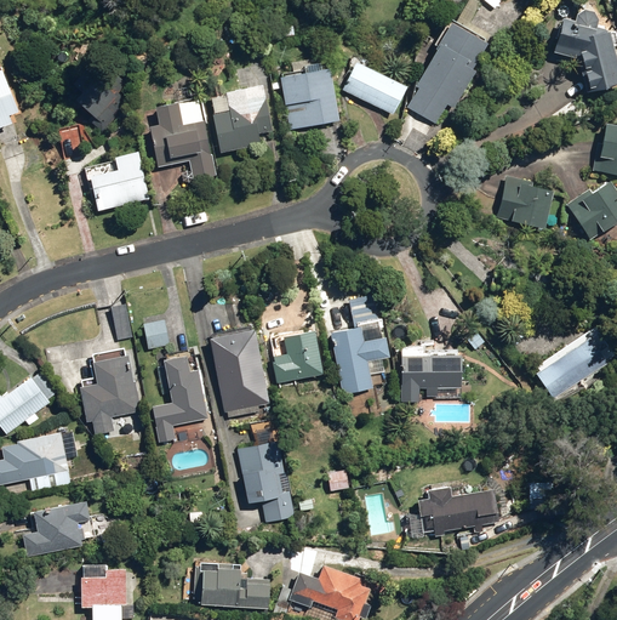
[(577,58),(586,92),(605,87),(605,85),(616,83),(616,66),(611,45),(616,44),(616,30),(609,32),(607,29),(596,26),(599,20),(595,11),(586,9),(577,13),(575,21),(563,17),(552,51),(577,58)]
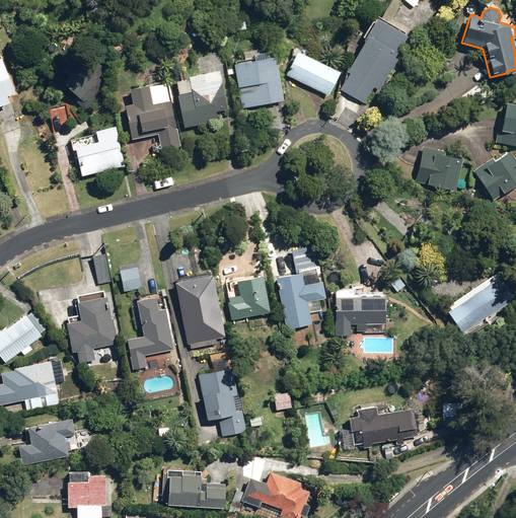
[(342,88),(370,104),(396,59),(394,58),(407,37),(376,19),(347,71),(350,73),(342,88)]
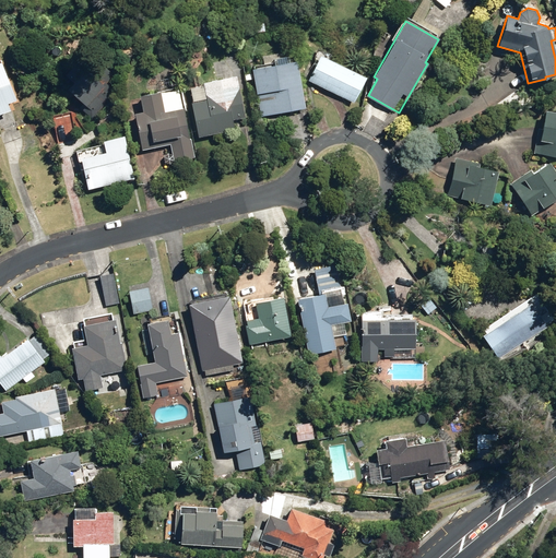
[(257,23),(258,32),(265,31),(264,22),(257,23)]
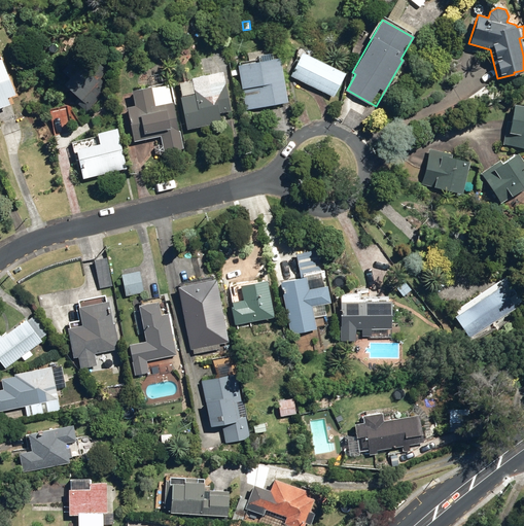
[(290,74),(334,96),(345,72),(301,51),(290,74)]
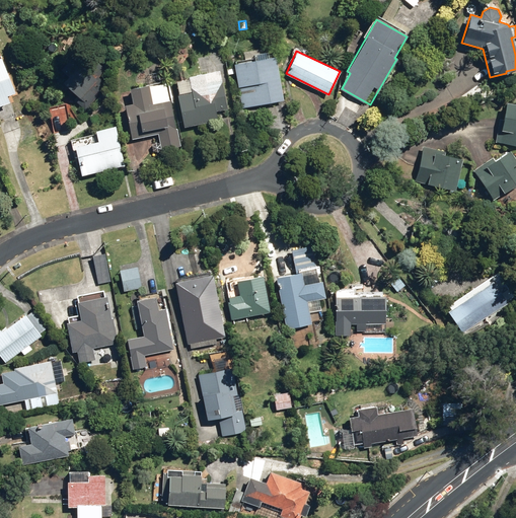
[(245,106),(245,108),(283,99),(274,56),(268,58),(267,52),(253,55),(254,60),(234,64),(239,87),(240,87),(244,107),(245,106)]
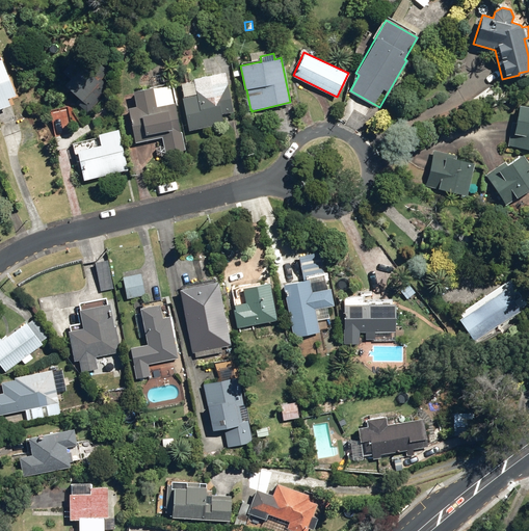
[(0,108),(9,105),(6,98),(14,96),(0,60),(0,108)]
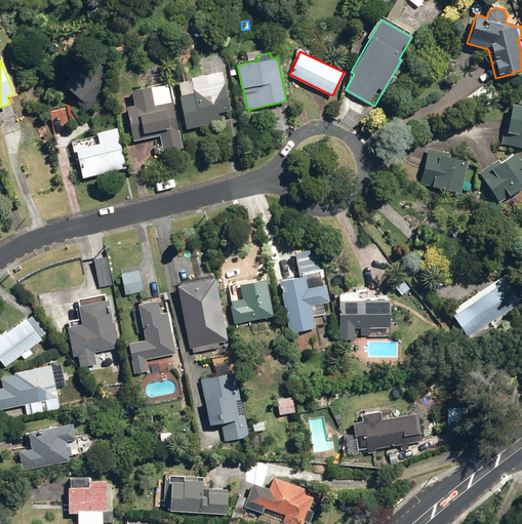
[(61,83),(90,109),(102,96),(101,95),(109,86),(108,83),(98,75),(95,78),(78,64),(61,83)]
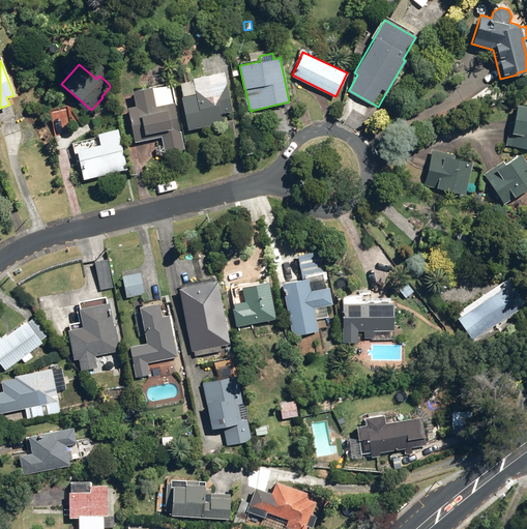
[(181,96),(188,130),(223,122),(221,114),(232,111),(223,71),(192,79),(192,81),(180,83),(183,96),(181,96)]
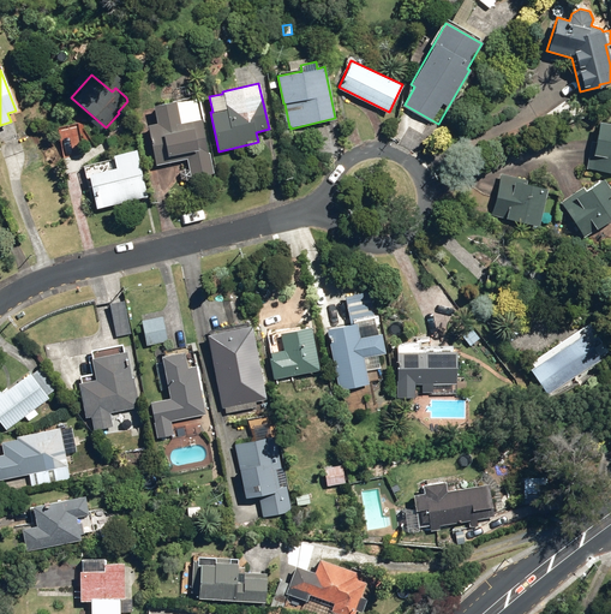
[(187,158),(192,177),(215,171),(199,111),(179,115),(175,100),(153,106),(156,123),(147,125),(157,165),(187,158)]
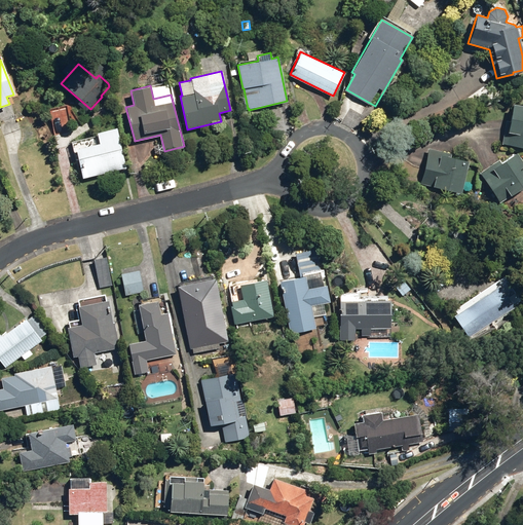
[(503,143),(522,146),(522,105),(513,104),(503,143)]
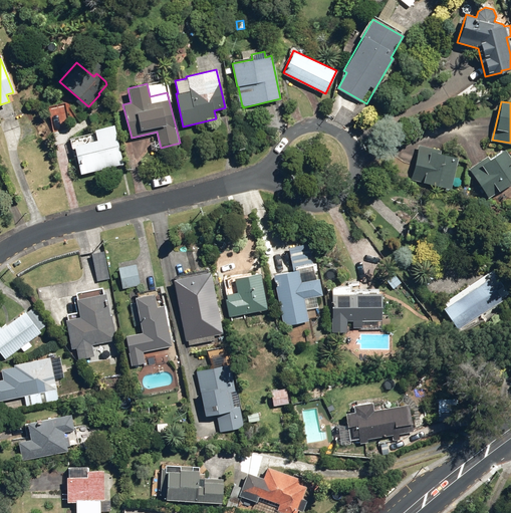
[(95,108),(101,117),(107,113),(101,104),(95,108)]
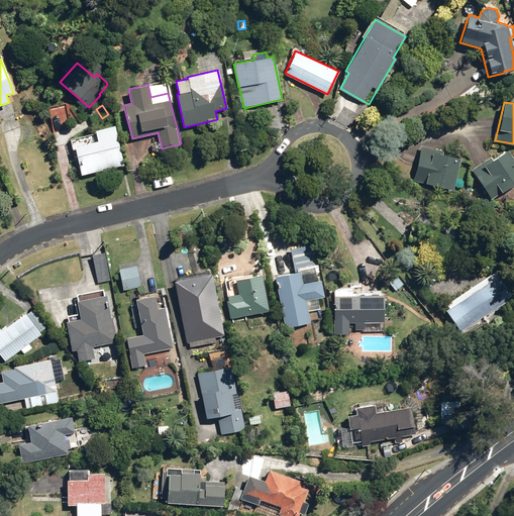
[(72,143),(81,176),(124,164),(114,125),(94,130),(96,136),(72,143)]
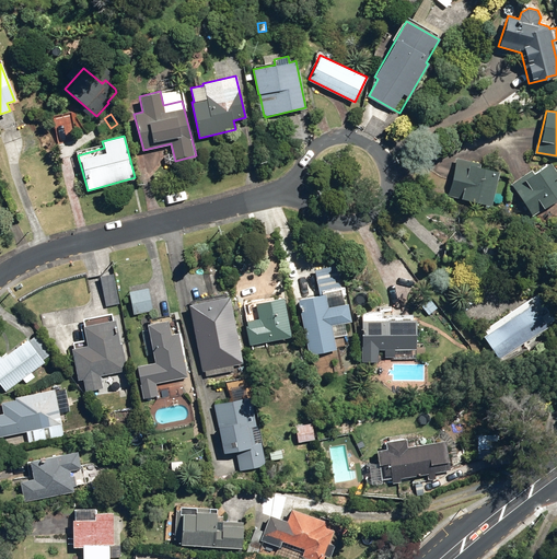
[(449,195),(491,205),(500,169),(457,158),(449,195)]
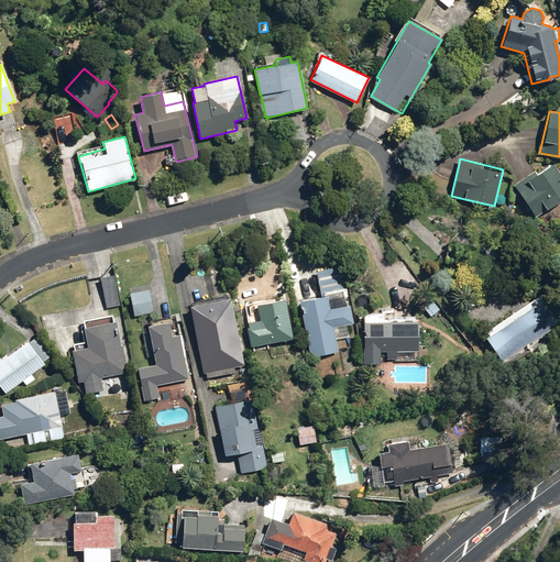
[(514,185),(536,217),(559,199),(559,174),(552,164),(538,174),(536,171),(514,185)]
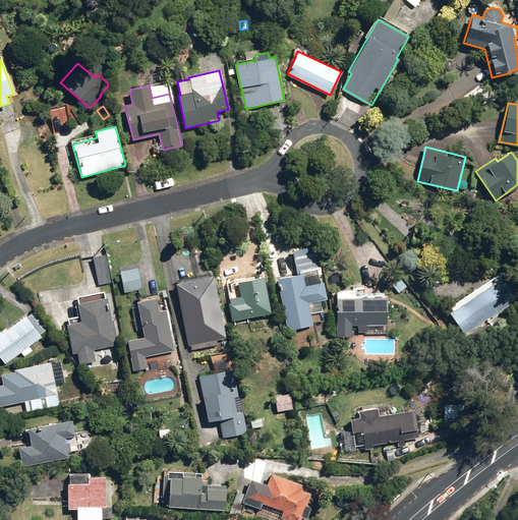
[(277,279),(289,331),(313,325),(310,313),(324,310),(321,300),(327,299),(323,282),(320,283),(317,268),(318,268),(312,246),(307,247),(305,241),(294,244),(295,250),(293,250),(299,274),(277,279)]
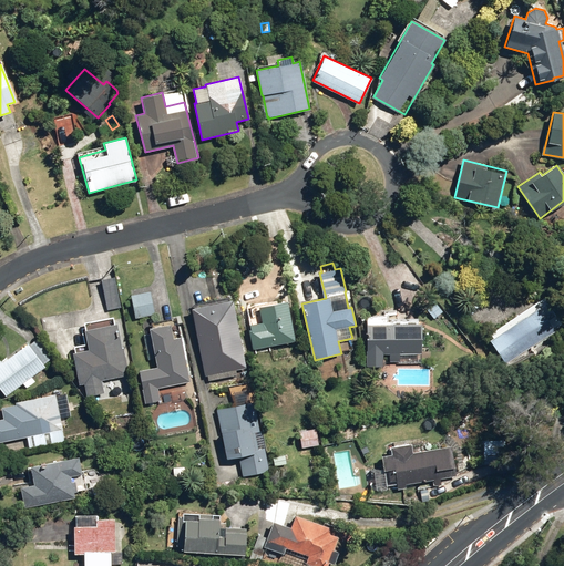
[(103,279),(111,309),(123,307),(115,277),(103,279)]
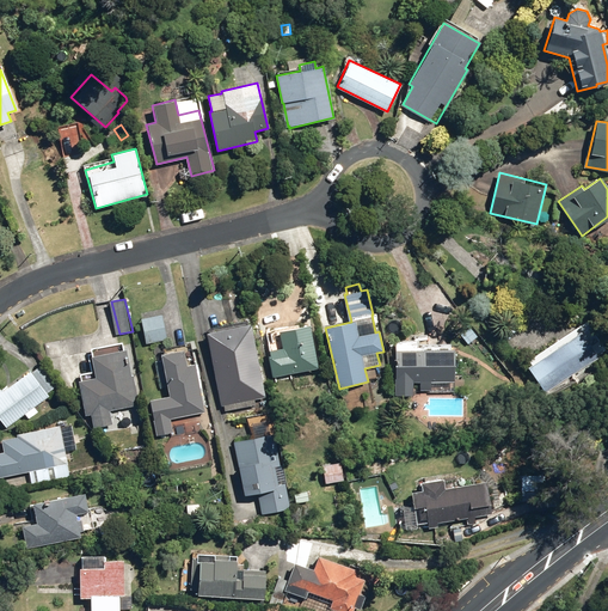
[(142,318),(147,343),(167,338),(163,315),(142,318)]
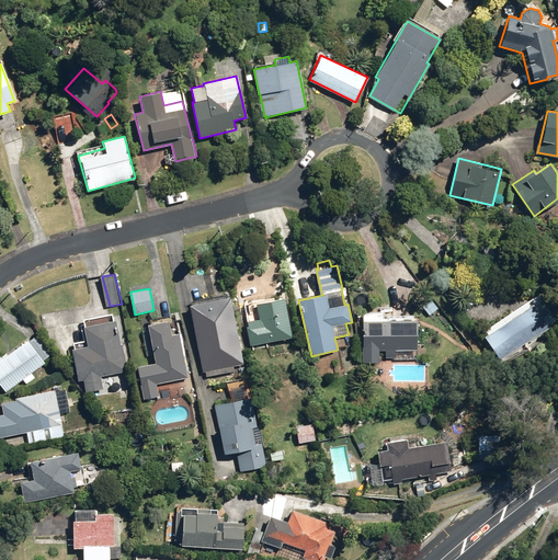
[(206,372),(207,377),(235,370),(234,365),(245,363),(229,297),(189,306),(204,372),(206,372)]
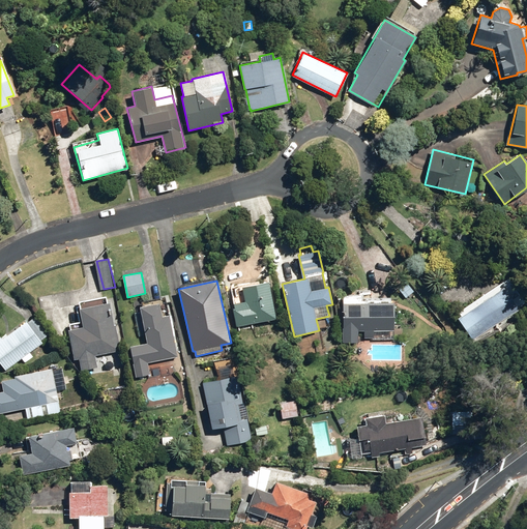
[(233,309),(236,327),(276,319),(268,282),(242,287),(246,305),(233,309)]
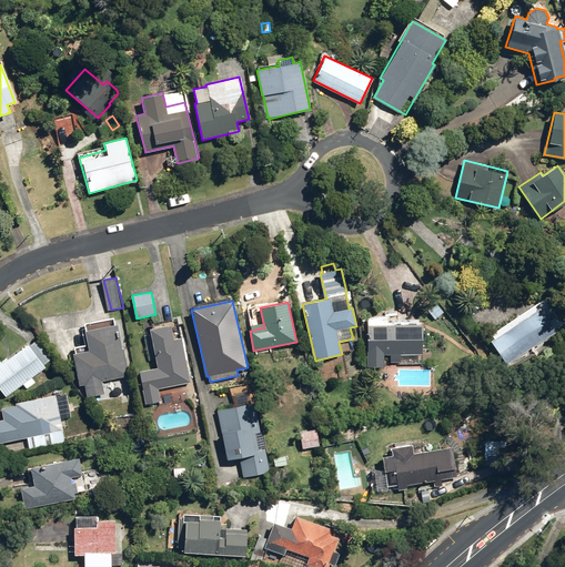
[(432,309),(437,316),(447,310),(442,302),(432,309)]
